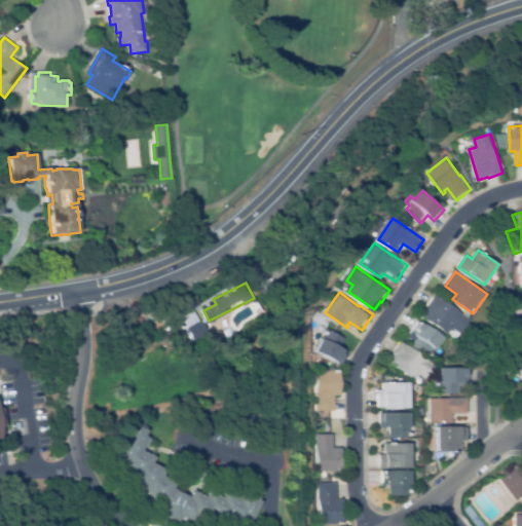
[(438,295),(472,320),(457,339),(451,335),(450,335),(423,316),(425,313),(426,314),(430,309),(429,308),(438,295)]
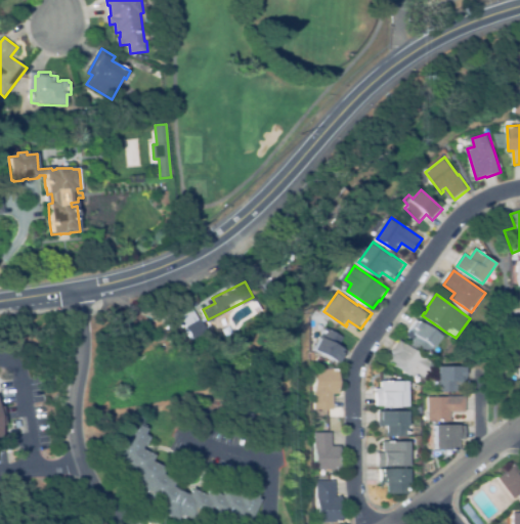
[(182,329),(199,319),(206,332),(193,339),(189,331),(185,333),(182,329)]
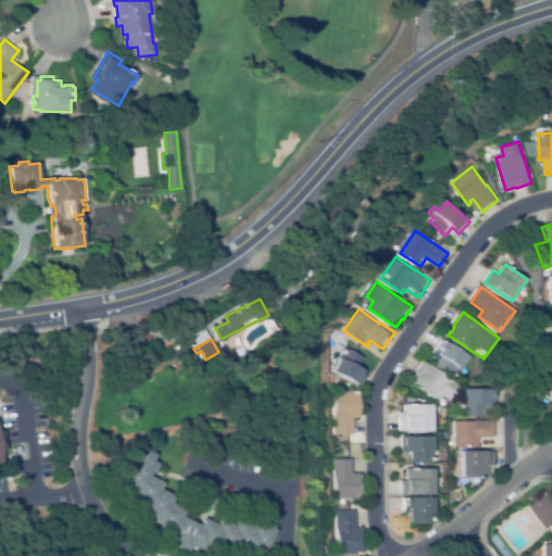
[(444,339),(471,356),(455,378),(438,366),(442,359),(435,355),(444,339)]
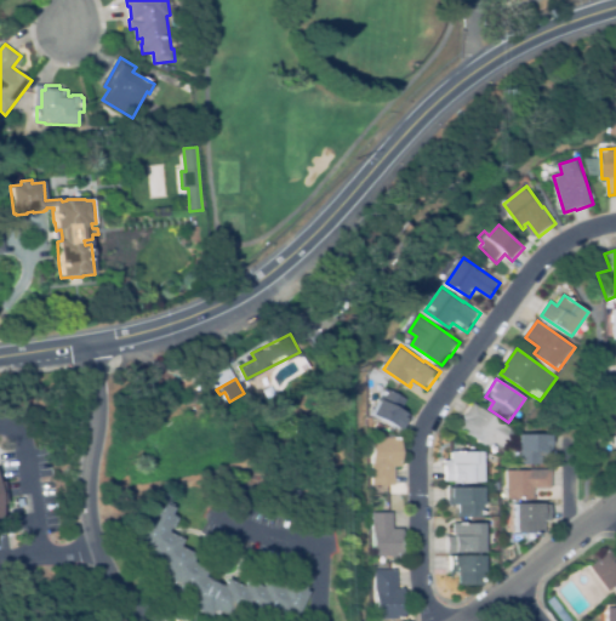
[(406,431),(376,415),(391,388),(411,399),(405,410),(415,415),(406,431)]
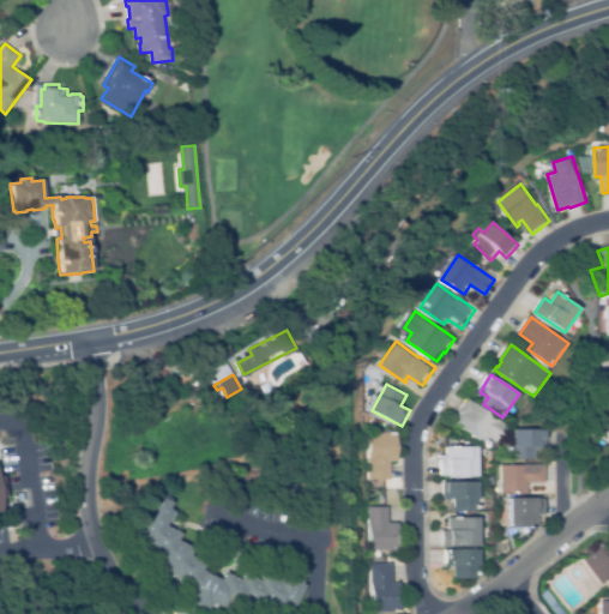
[(472,398),(514,428),(496,452),(492,449),(495,444),(490,440),(487,445),(456,422),(458,420),(458,421),(463,414),(462,413),(472,398)]
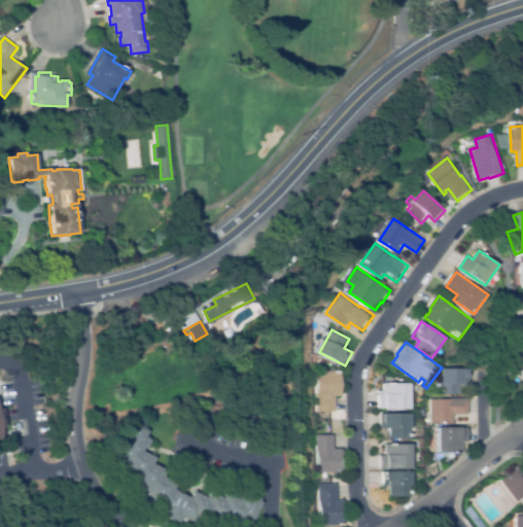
[(442,369),(463,369),(463,370),(469,370),(469,387),(461,387),(461,394),(442,394),(442,369)]
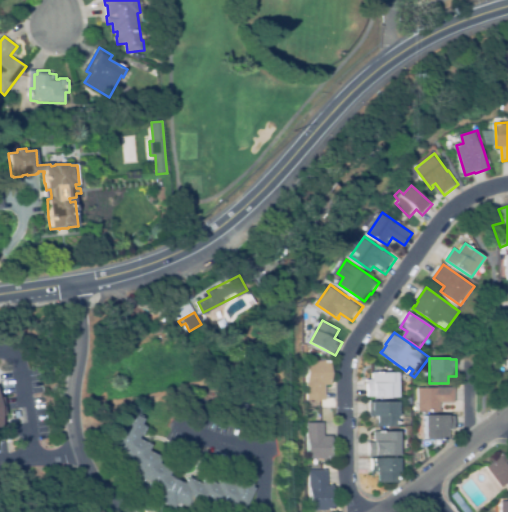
[(310,400),(310,360),(334,360),(334,385),(328,385),(328,400),(310,400)]
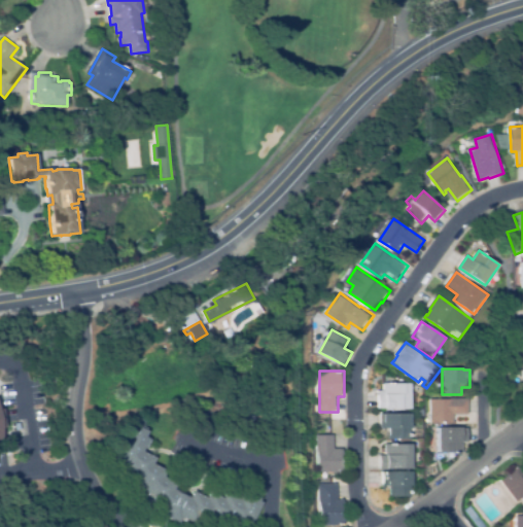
[(412,409),(381,409),(381,390),(386,390),(386,383),(412,383),(412,409)]
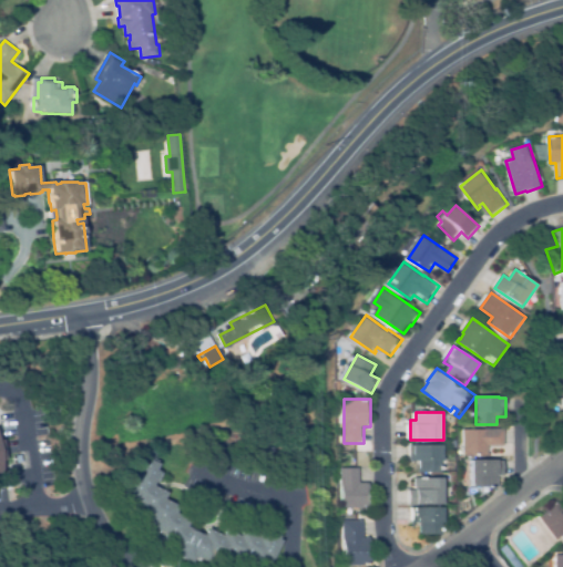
[(464,429),(487,429),(505,429),(505,445),(490,445),(490,456),(464,456),(464,429)]
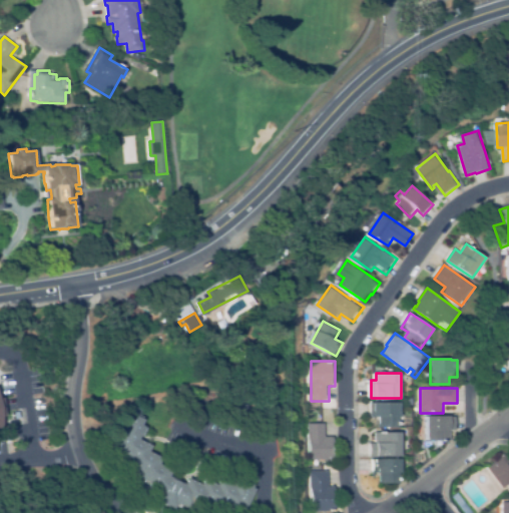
[(401,403),(401,427),(380,427),(380,424),(381,424),(381,417),(373,417),(373,410),(374,410),(374,403),(401,403)]
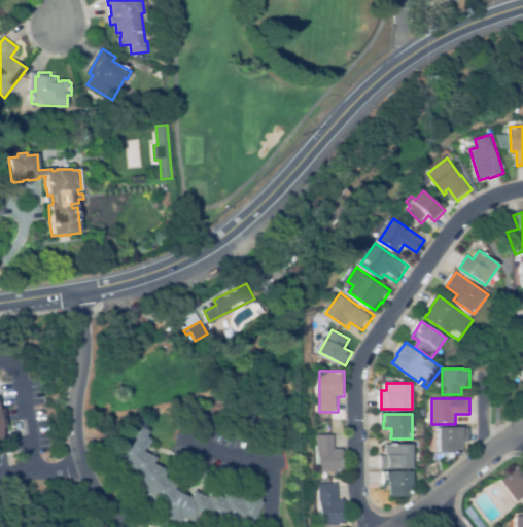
[(179,523),(162,515),(165,508),(151,502),(154,496),(142,490),(144,484),(132,477),(134,470),(120,464),(124,458),(118,455),(137,416),(147,421),(144,428),(150,431),(147,436),(153,440),(149,450),(146,448),(144,451),(158,458),(154,464),(168,470),(165,477),(178,483),(175,489),(192,497),(195,491),(208,497),(211,492),(224,498),(228,492),(241,498),(243,492),(246,494),(247,491),(262,498),(260,501),(264,502),(253,522),(247,519),(244,525),(232,519),(229,525),(215,519),(212,524),(199,518),(196,524),(182,518),(179,523)]
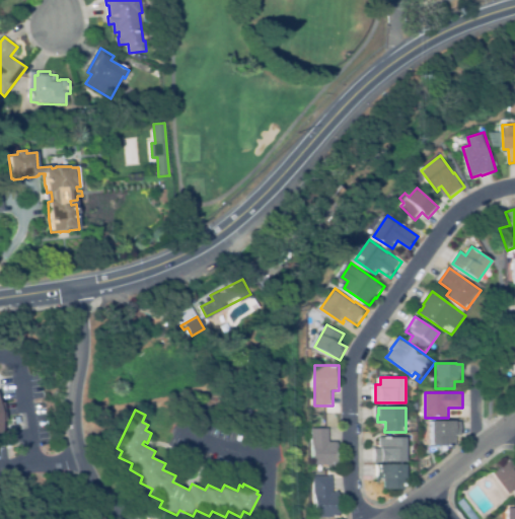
[(432,421),(455,421),(455,422),(461,422),(461,435),(456,435),(456,446),(432,446),(432,421)]
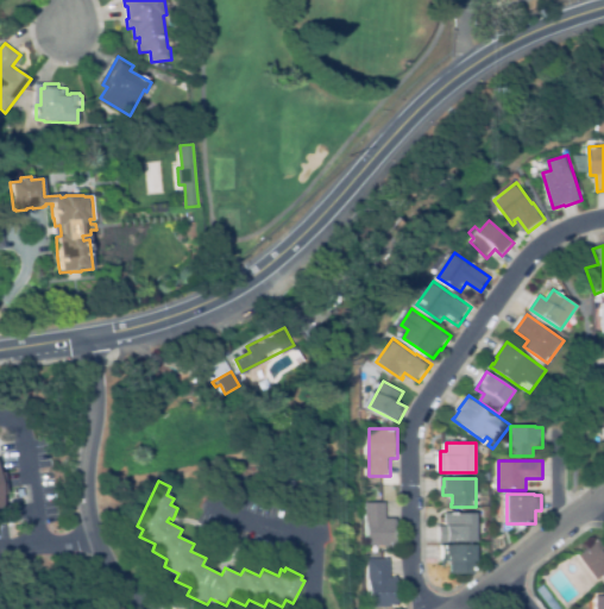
[(369,546),(367,502),(388,502),(388,519),(397,519),(398,545),(369,546)]
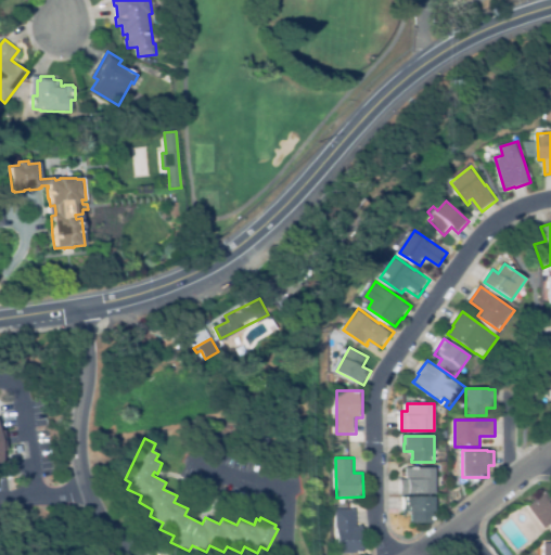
[(434,493),(401,493),(401,479),(408,479),(408,467),(434,467),(434,493)]
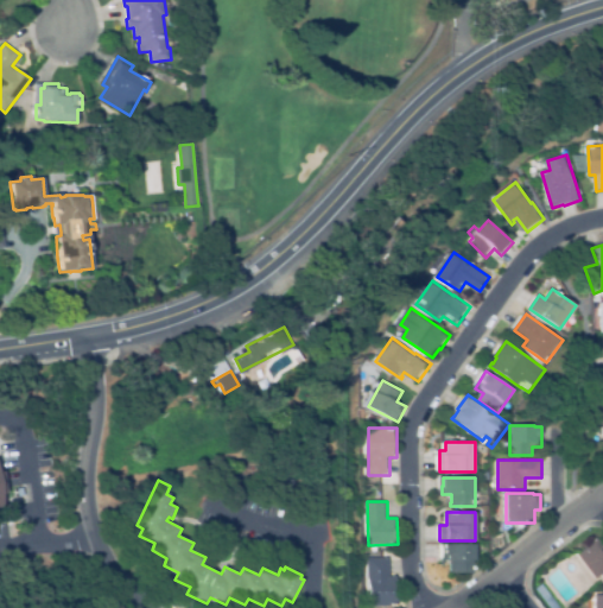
[(602,576),(597,578),(578,553),(598,538),(602,543),(602,576)]
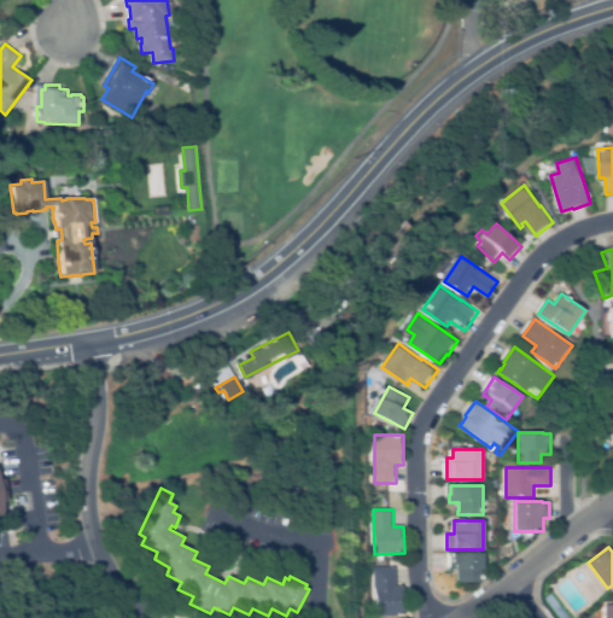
[(483,553),(483,582),(459,582),(459,569),(449,569),(449,553),(483,553)]
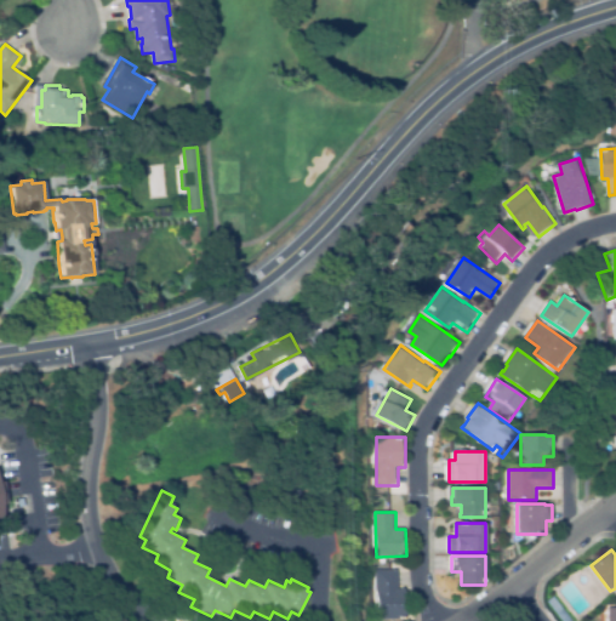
[(377,619),(377,570),(399,570),(399,588),(406,588),(406,619),(377,619)]
